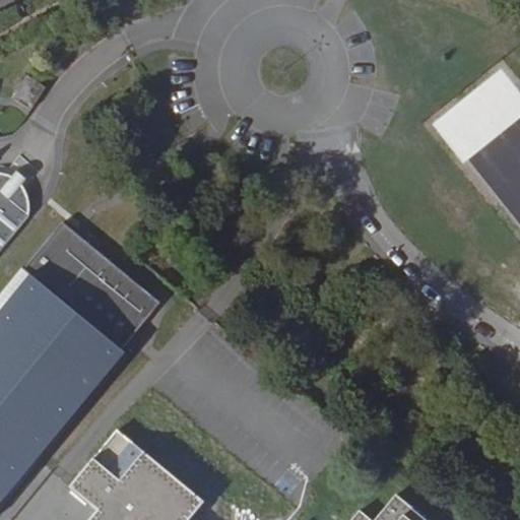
[(36,82),(21,105),(30,112),(45,88),(36,82)]
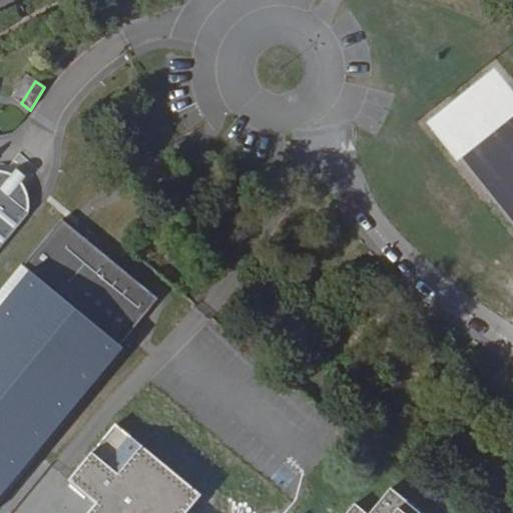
[(0,247),(29,213),(30,207),(30,200),(28,194),(26,187),(23,182),(27,177),(17,168),(13,174),(11,173),(7,172),(1,171),(0,170),(0,247)]
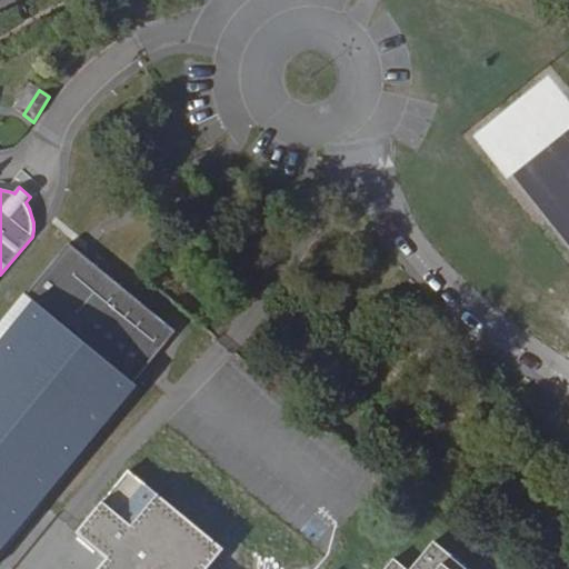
[(177,332),(69,242),(27,293),(35,300),(45,309),(135,383),(177,332)]
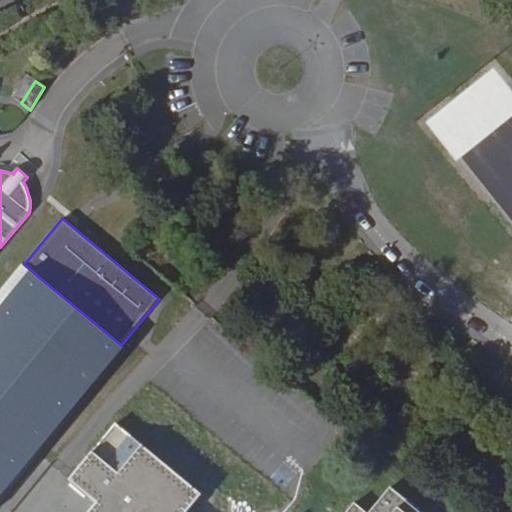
[(31,270),(0,307),(0,498),(125,348),(121,345),(40,278),(31,270)]
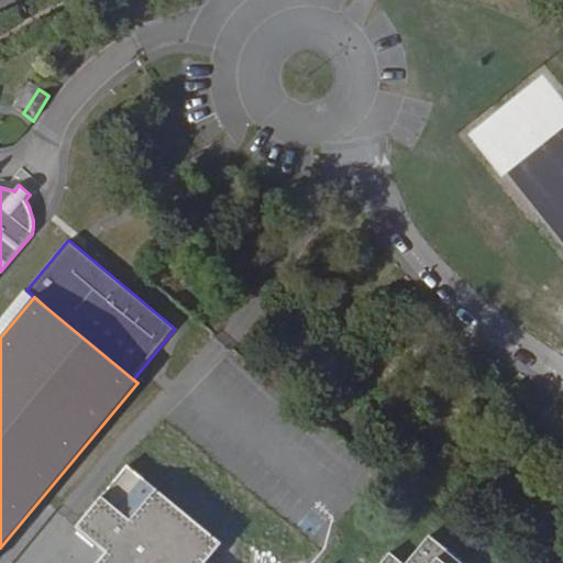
[(129,464),(102,496),(131,520),(157,489),(129,464)]
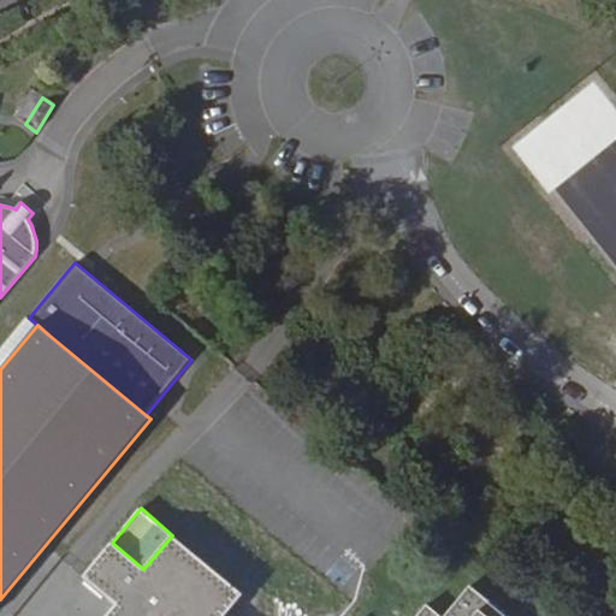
[(112,543),(83,576),(117,604),(106,615),(225,615),(244,594),(172,535),(143,569),(112,543)]
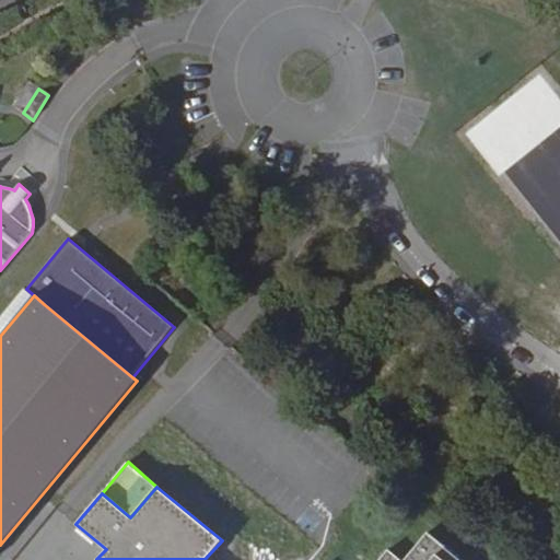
[(461,559),(428,532),(404,559),(400,559),(388,549),(378,559),(461,559)]
